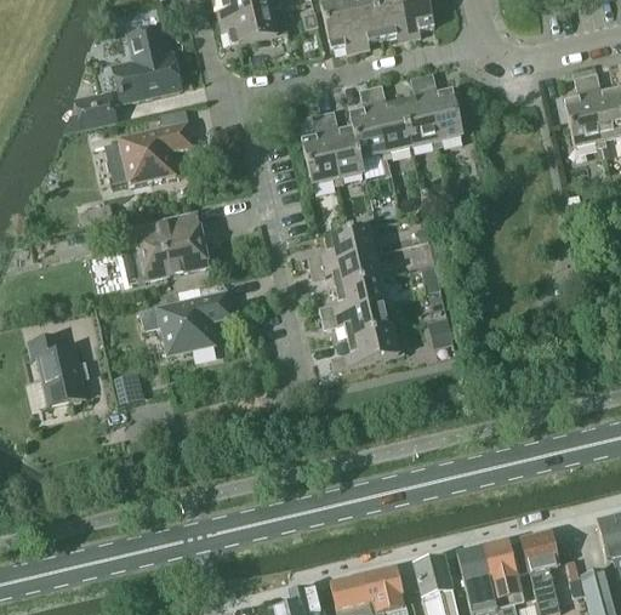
[(221,0),(223,10),(217,11),(220,21),(271,9),(278,7),(275,0),(221,0)]
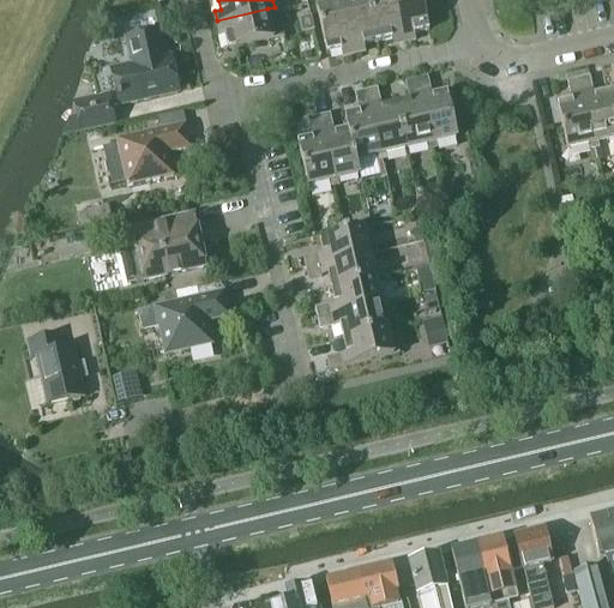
[(344,50),(355,49),(343,0),(332,0),(317,4),(327,49),(343,44),(344,50)]
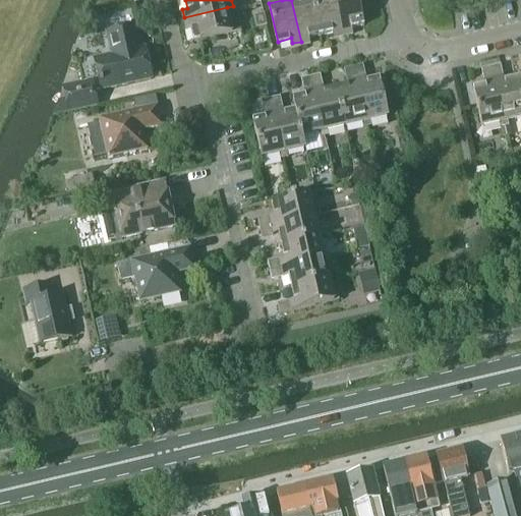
[(291,0),(301,42),(308,40),(307,35),(321,32),(312,0),(291,0)]
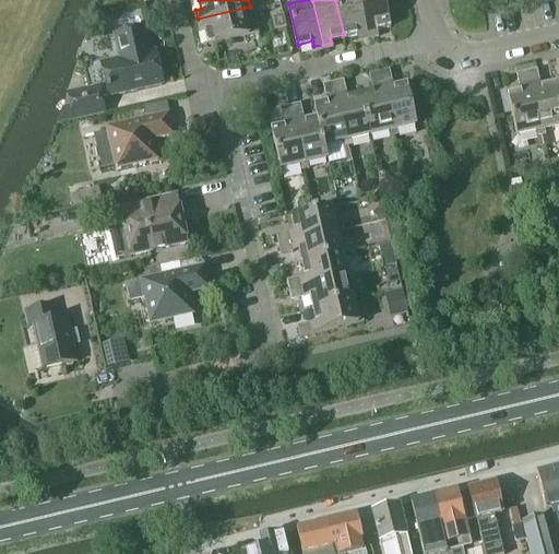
[(360,36),(368,34),(360,0),(335,0),(344,34),(358,31),(360,36)]
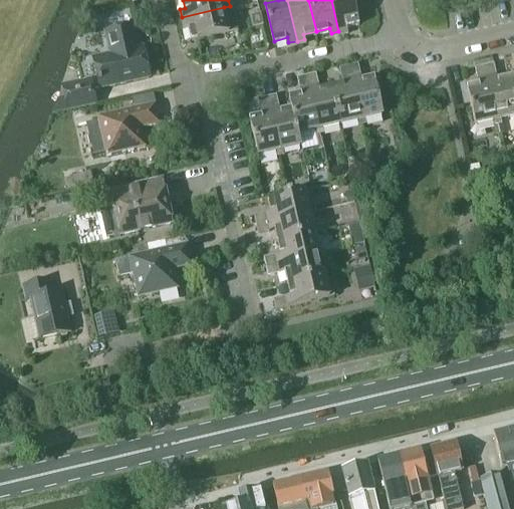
[(331,0),(338,31),(346,29),(345,24),(359,21),(353,0),(331,0)]
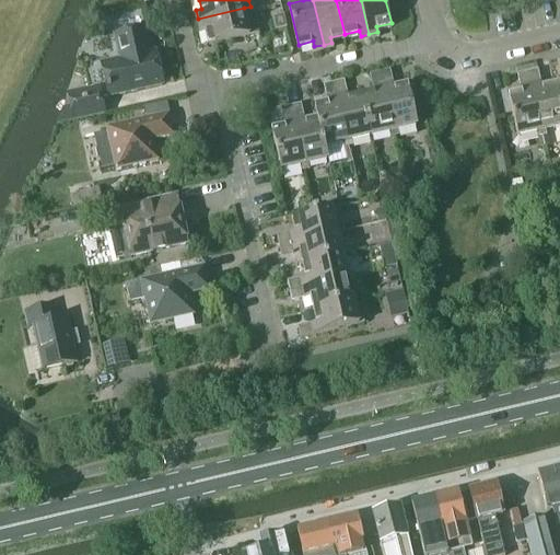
[(245,12),(244,8),(198,19),(200,27),(206,25),(209,41),(259,30),(255,10),(245,12)]
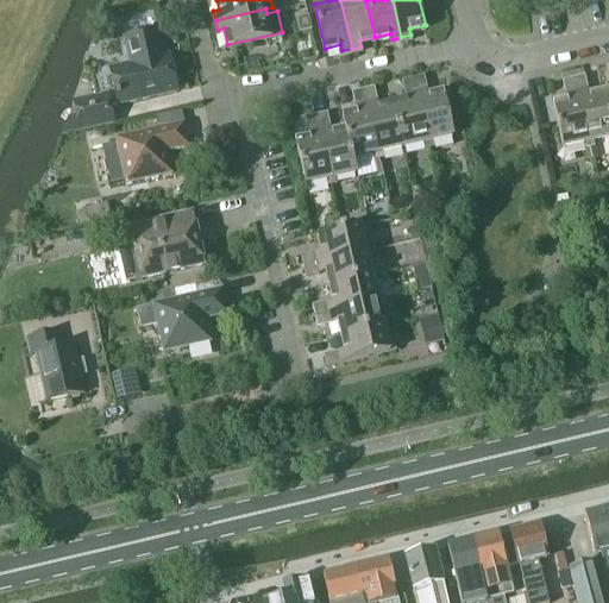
[(308,11),(297,14),(300,27),(312,25),(308,11)]
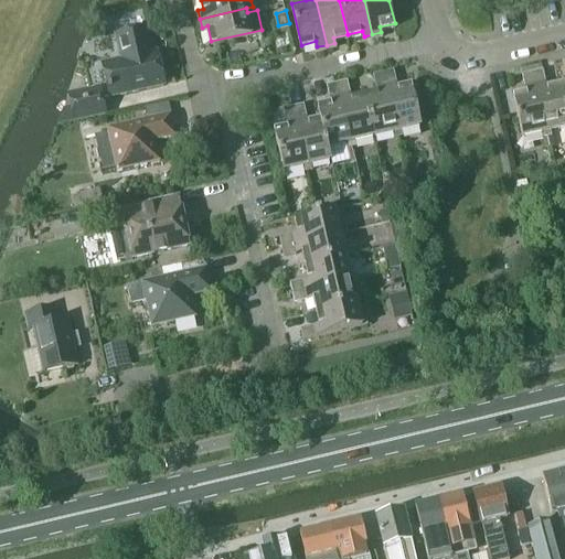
[(163,81),(157,47),(152,49),(147,24),(115,31),(120,55),(103,60),(103,61),(104,61),(108,82),(107,82),(109,93),(139,86),(138,84),(146,82),(147,84),(163,81)]
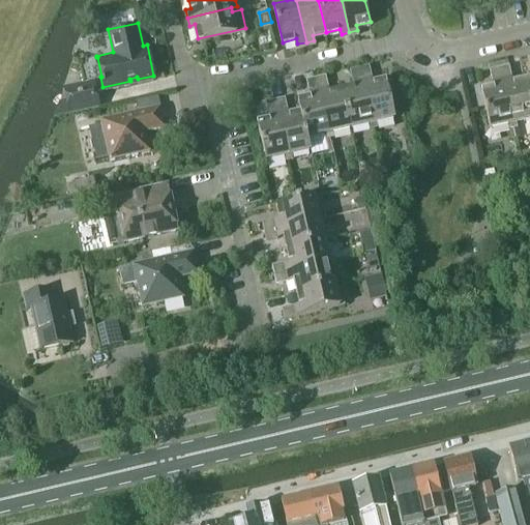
[(507,55),(498,57),(500,64),(509,62),(507,55)]
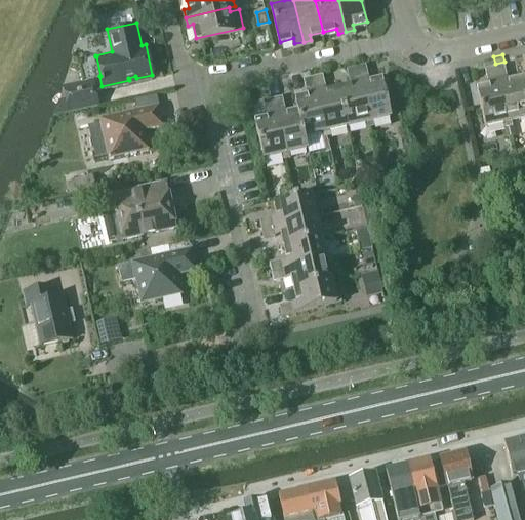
[(493,56),(484,58),(485,66),(495,64),(493,56)]
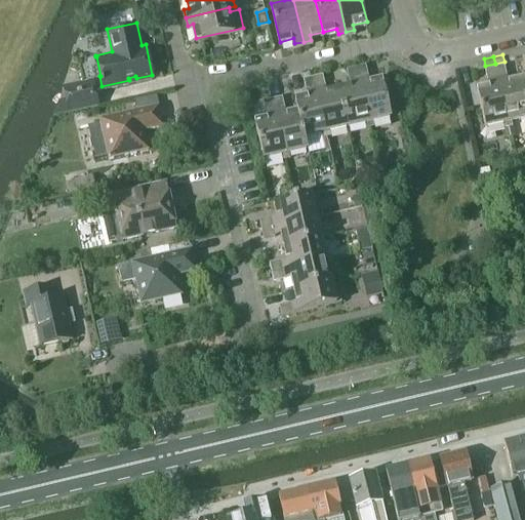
[(366,61),(356,64),(370,123),(374,122),(373,117),(391,114),(382,75),(368,78),(367,73),(368,73),(366,61)]
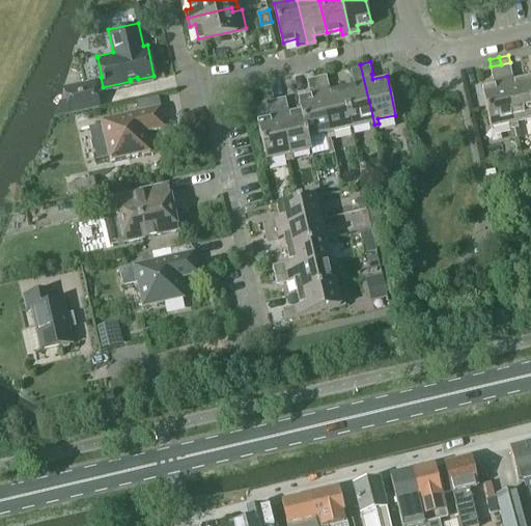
[(510,62),(501,64),(514,125),(519,123),(518,118),(530,115),(530,99),(526,76),(513,78),(510,62)]
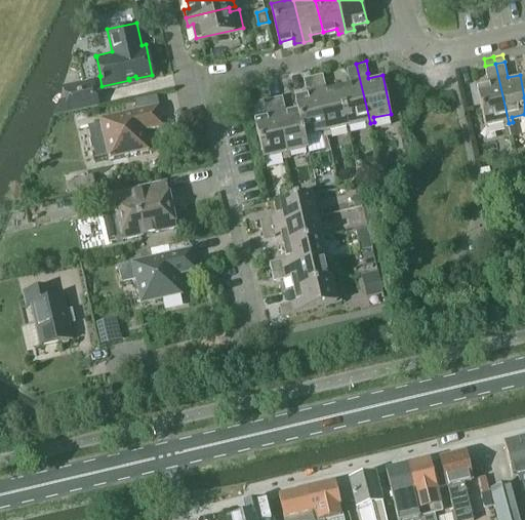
[(366,124),(370,123),(356,64),(347,66),(350,77),(351,77),(352,82),(338,85),(348,123),(365,119),(366,124)]
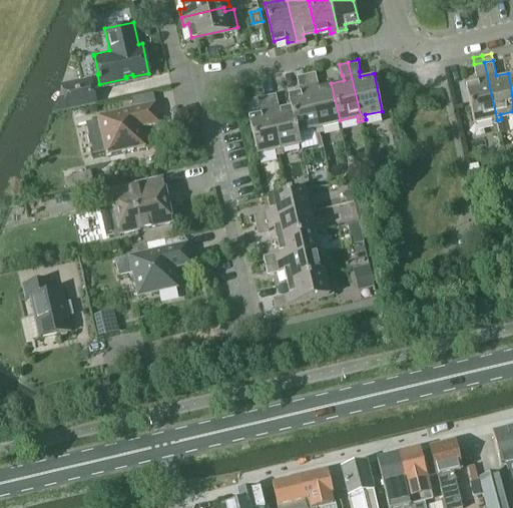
[(478,80),(465,82),(474,120),(492,116),(493,121),(497,120),(484,62),(474,64),(478,80)]
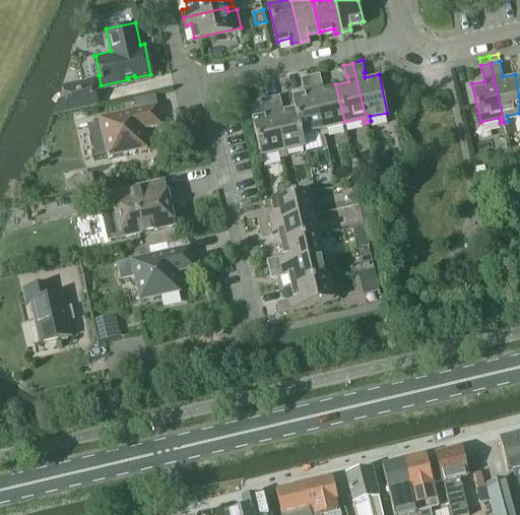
[(320,70),(310,72),(324,132),(328,131),(327,126),(344,122),(335,84),(322,87),(321,82),(322,82),(320,70)]
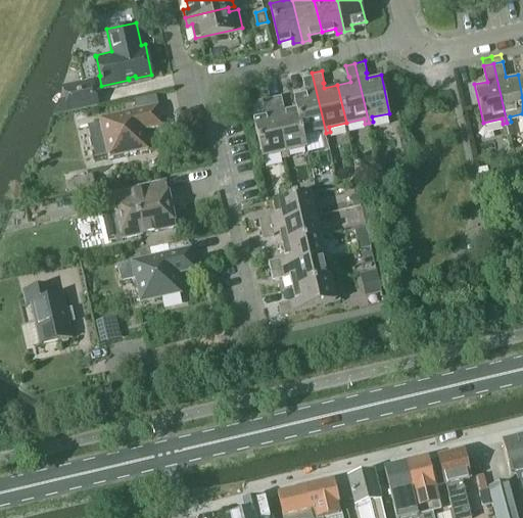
[(303,133),(321,129),(322,133),(326,133),(312,73),(302,75),(305,87),(306,87),(307,91),(293,95),(296,106),(304,145),(305,145),(306,144),(303,133)]
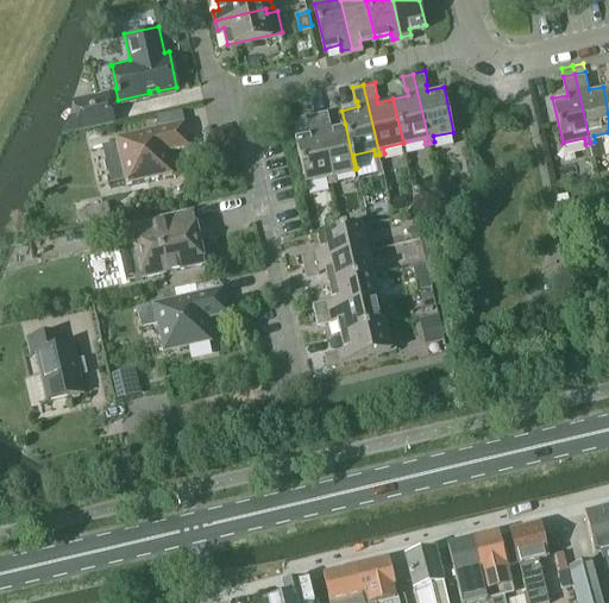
[(108,88),(73,96),(76,111),(68,113),(63,131),(79,126),(80,129),(115,120),(108,88)]
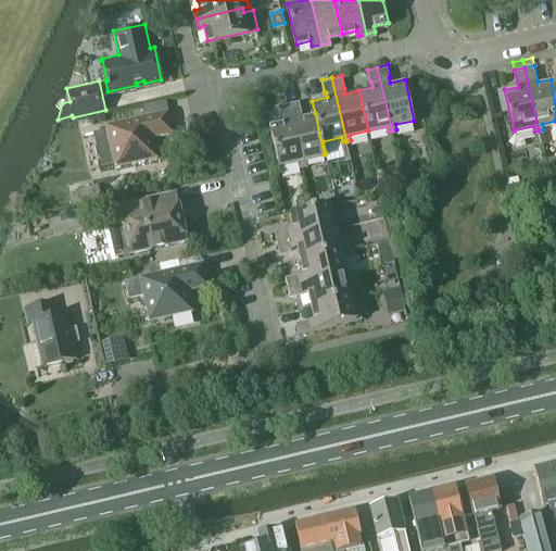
[(299,99),(289,101),(303,164),(307,163),(306,159),(324,154),(315,113),(301,116),(300,112),(302,111),(299,99)]
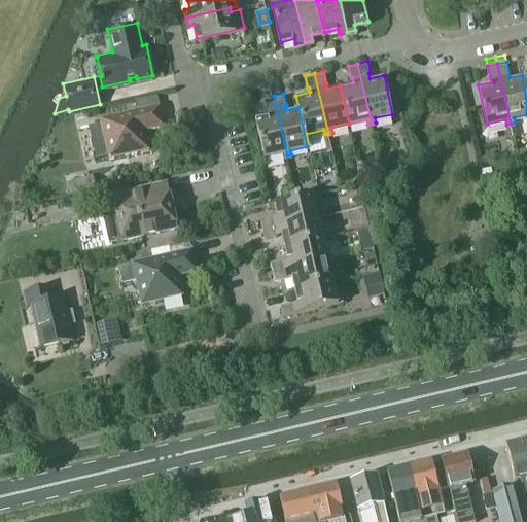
[(283,157),(287,155),(274,96),(265,98),(267,110),(269,109),(270,114),(255,117),(265,155),(282,151),(283,157)]
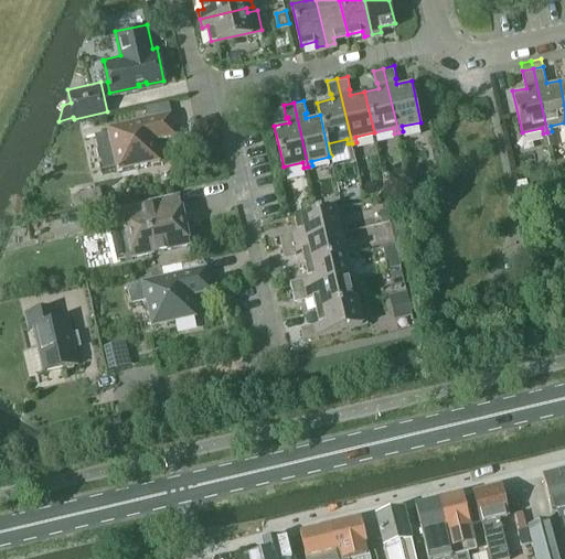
[(155,136),(176,131),(171,110),(108,124),(108,128),(96,131),(103,164),(116,162),(117,167),(160,157),(155,136)]
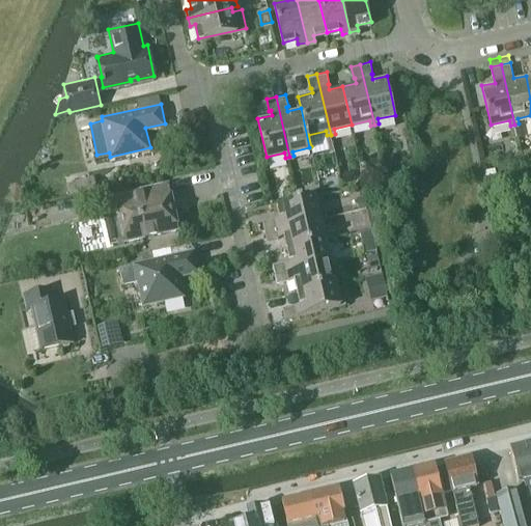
[(525,171),(530,169),(530,153),(522,156),(525,171)]
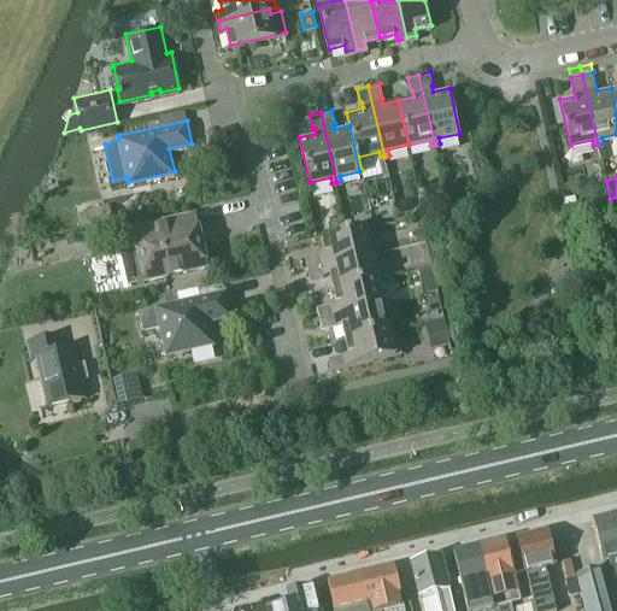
[(112,216),(109,201),(86,206),(89,221),(112,216)]
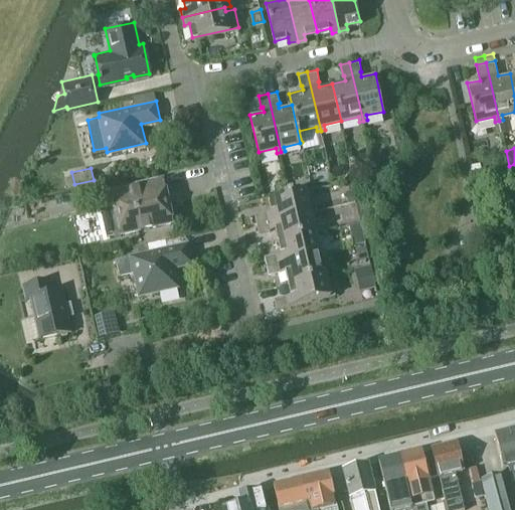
[(122,231),(171,220),(164,190),(161,177),(149,180),(103,190),(105,202),(96,204),(102,235),(122,231)]
